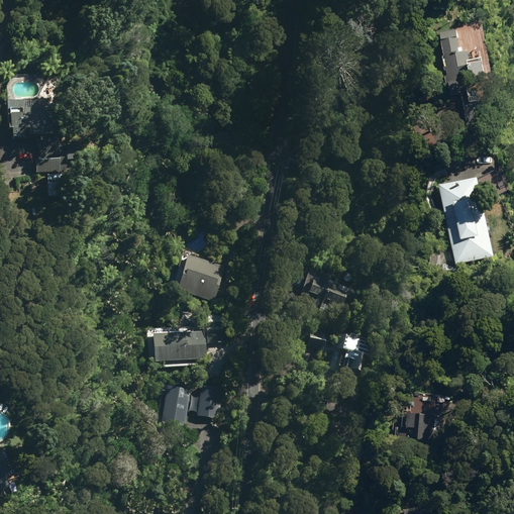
[(458,48),(454,25),(438,28),(442,53),(439,53),(444,81),(447,80),(449,92),(458,90),(465,124),(487,120),(483,97),(480,98),(478,85),(470,86),(468,78),(486,74),(486,71),(488,70),(485,55),(468,58),(466,47),(458,48)]
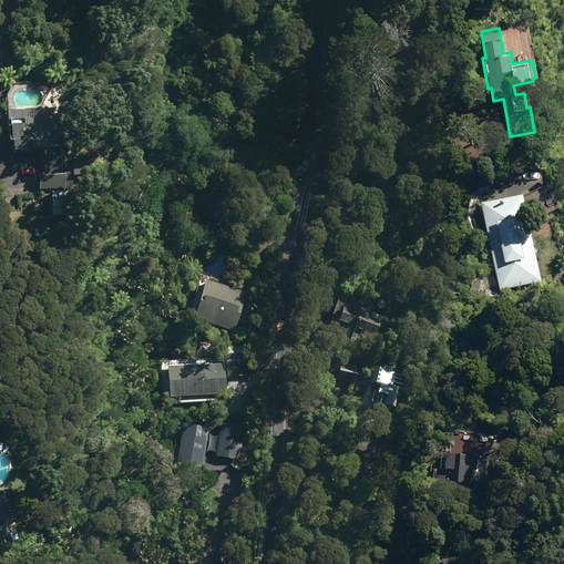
[(11,152),(60,150),(58,114),(50,114),(50,108),(6,110),(7,143),(11,143),(11,152)]
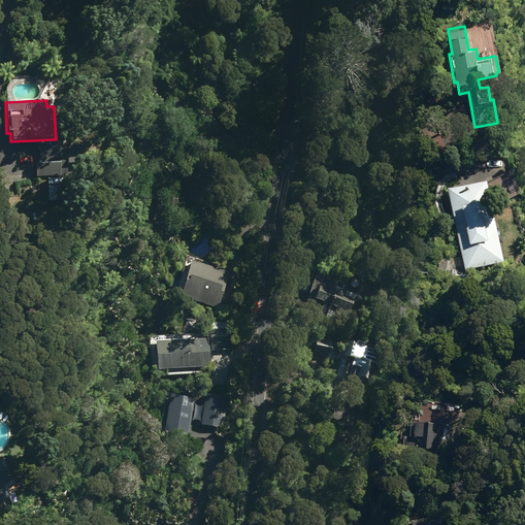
[(66,165),(66,152),(66,148),(62,148),(62,143),(38,143),(38,161),(35,162),(35,175),(66,175),(66,165)]
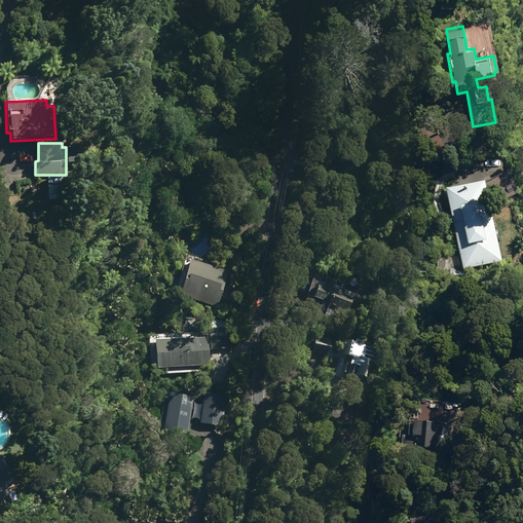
[(79,151),(66,151),(66,164),(79,164),(79,151)]
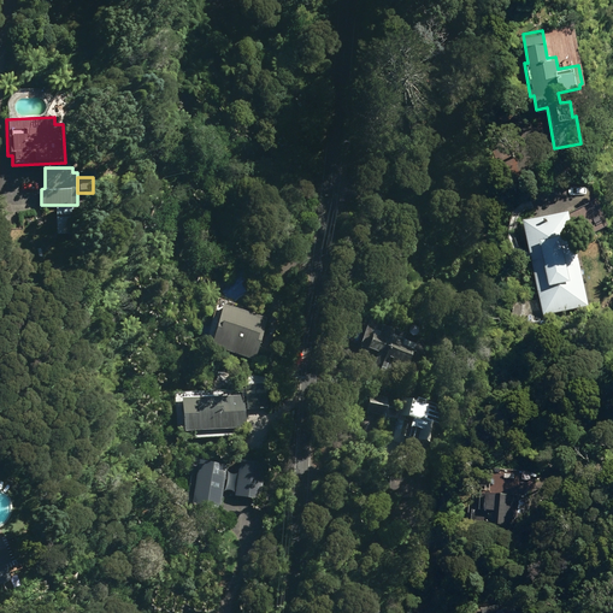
[(58,219),(70,219),(70,210),(58,210),(58,219)]
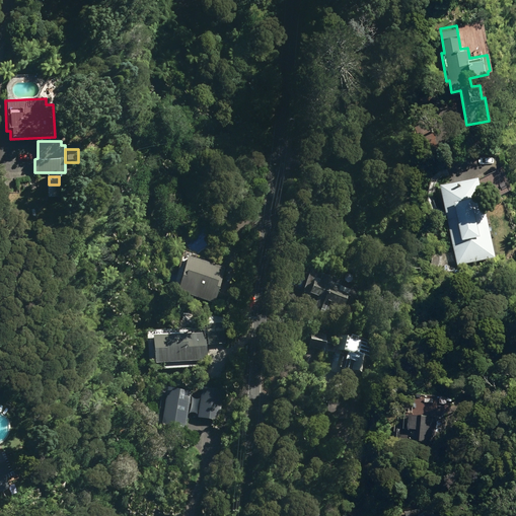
[(442,183),(457,266),(495,259),(480,176),(442,183)]
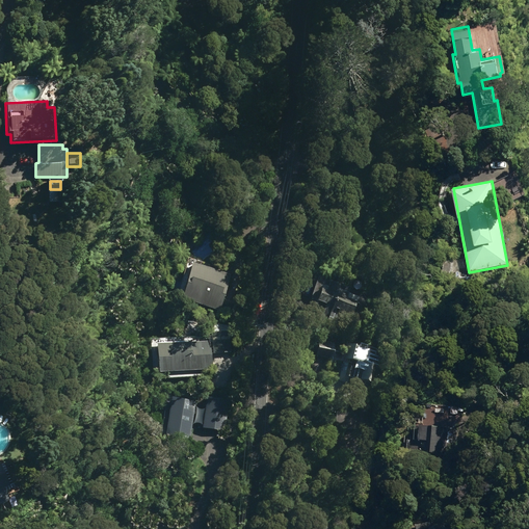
[(216,308),(228,272),(188,260),(178,296),(216,308)]
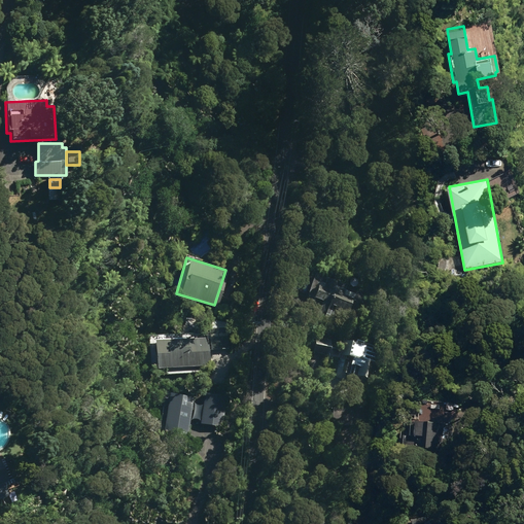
[(333,311),(344,314),(349,312),(355,315),(372,303),(367,295),(362,299),(359,295),(360,293),(355,287),(351,290),(342,286),(343,282),(313,271),(306,292),(320,298),(318,304),(321,313),(332,316),(333,311)]
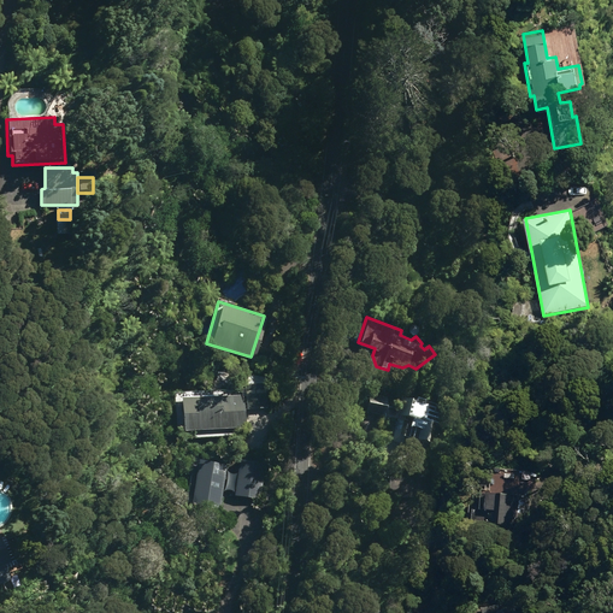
[(241,383),(243,406),(263,404),(260,381),(241,383)]
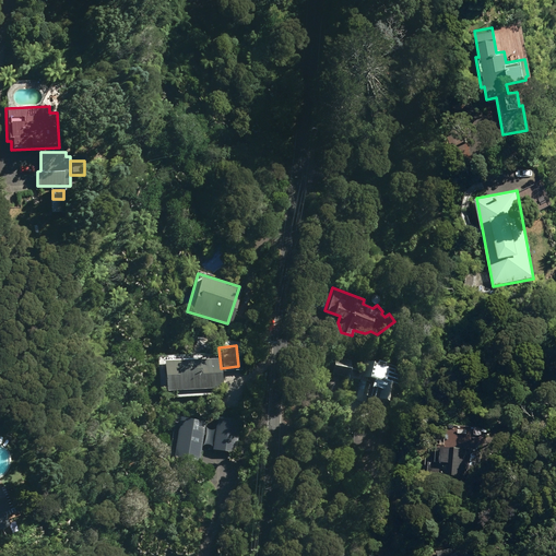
[(174,388),(175,394),(209,391),(209,386),(220,385),(217,355),(158,358),(161,389),(174,388)]
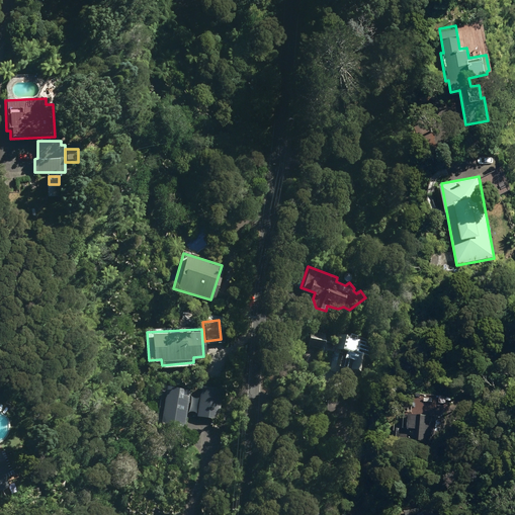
[(307,329),(304,343),(321,346),(324,333),(307,329)]
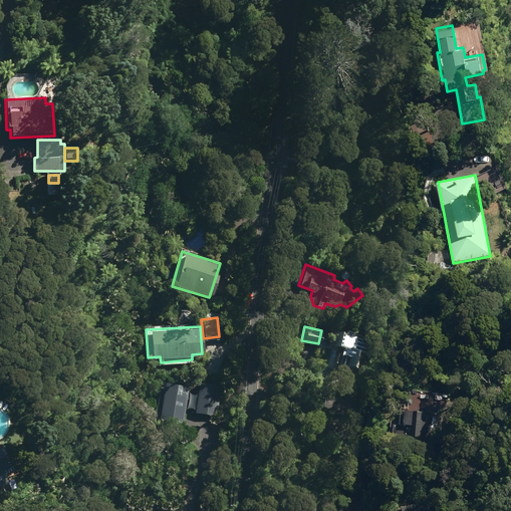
[(348,334),(338,332),(339,329),(331,328),(326,347),(328,347),(324,364),(333,366),(333,369),(355,374),(364,341),(358,339),(359,334),(349,332),(348,334)]
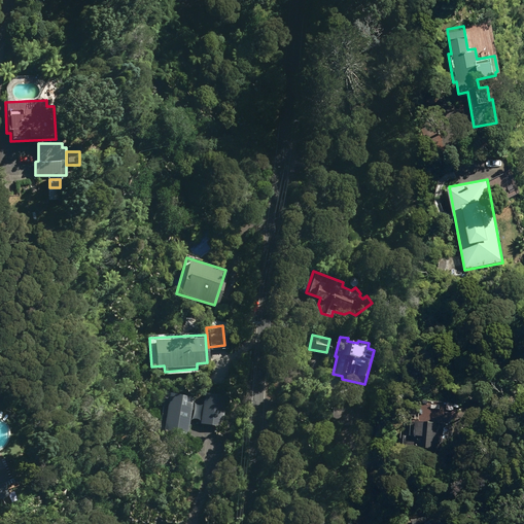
[(159,429),(184,433),(186,418),(197,420),(197,421),(219,424),(223,393),(190,388),(189,395),(165,390),(159,429)]
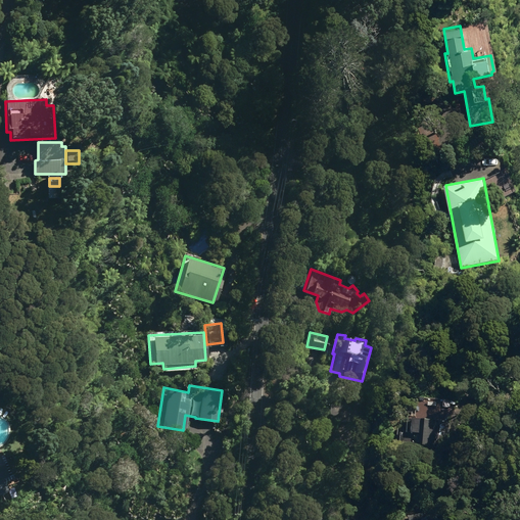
[(346,417),(347,399),(326,399),(326,423),(351,424),(346,446),(356,448),(360,429),(362,430),(367,406),(357,404),(353,417),(346,417)]
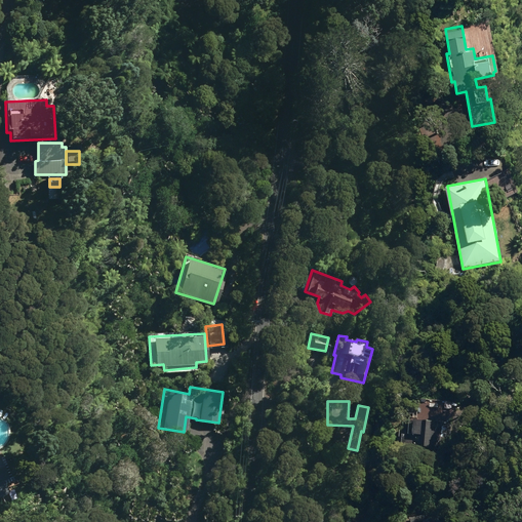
[(404,444),(447,448),(449,422),(407,417),(404,444)]
